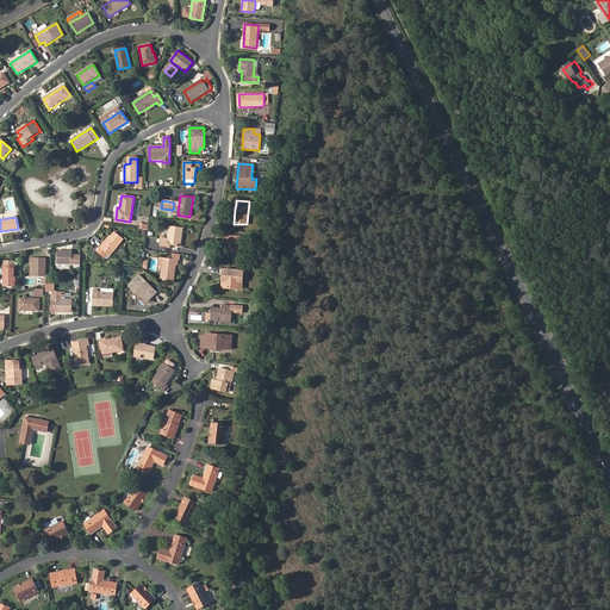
[(160,243),(180,246),(182,228),(169,226),(168,238),(160,238),(160,243)]
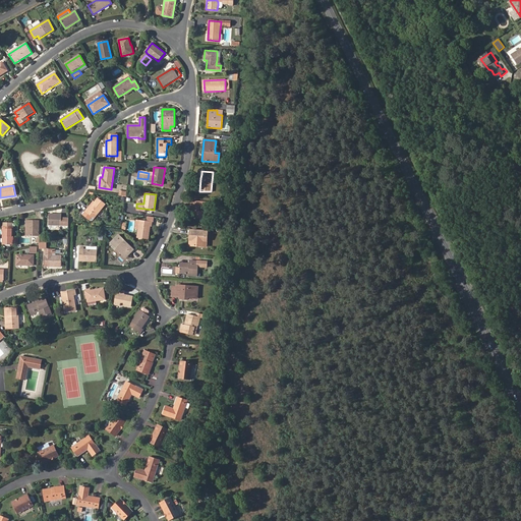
[(106,205),(98,198),(83,216),(88,219),(89,218),(91,219),(93,217),(94,219),(106,205)]
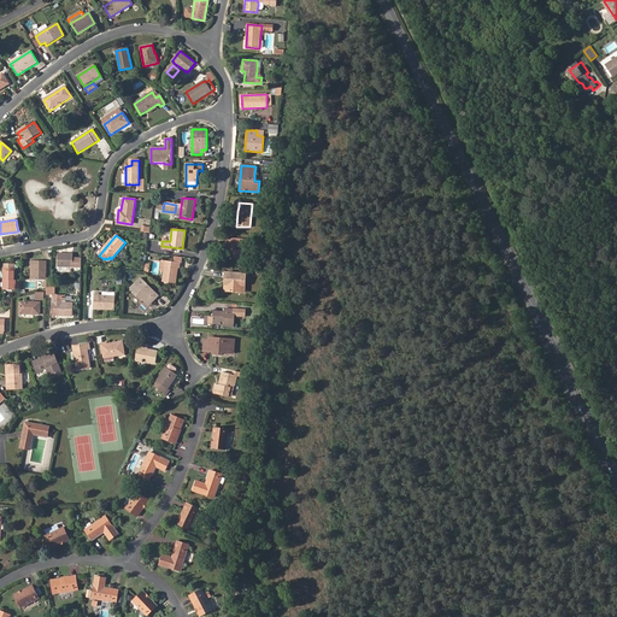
[(224,238),(224,250),(230,250),(230,253),(231,253),(231,258),(238,258),(236,262),(247,262),(248,251),(239,251),(239,246),(245,246),(245,239),(224,238)]
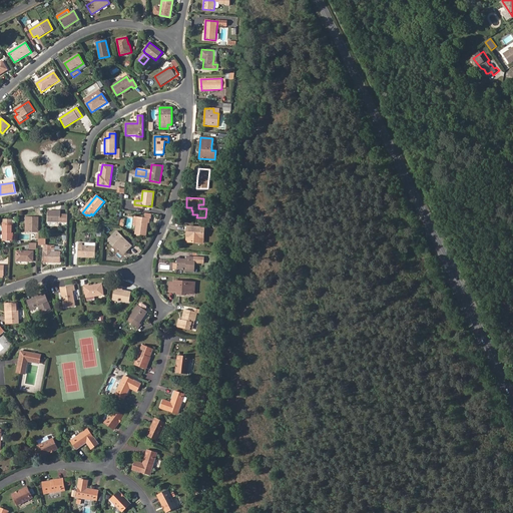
[(60,222),(60,214),(60,211),(48,211),(48,221),(60,222)]
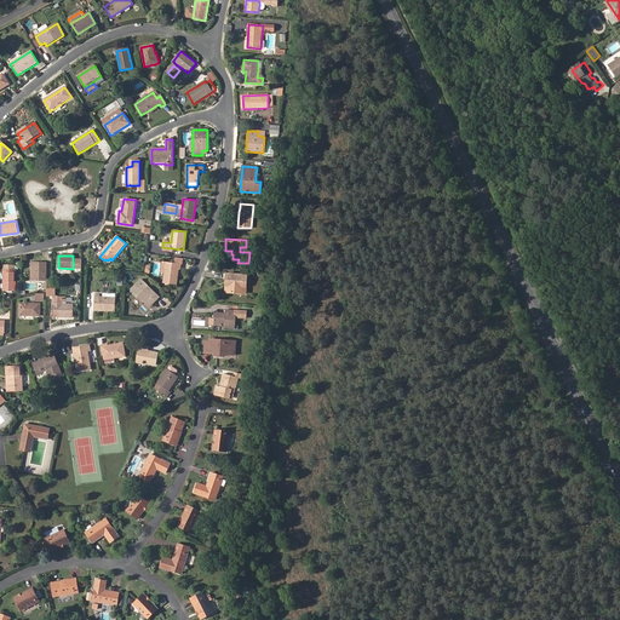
[(46,281),(47,263),(30,263),(30,281),(46,281)]
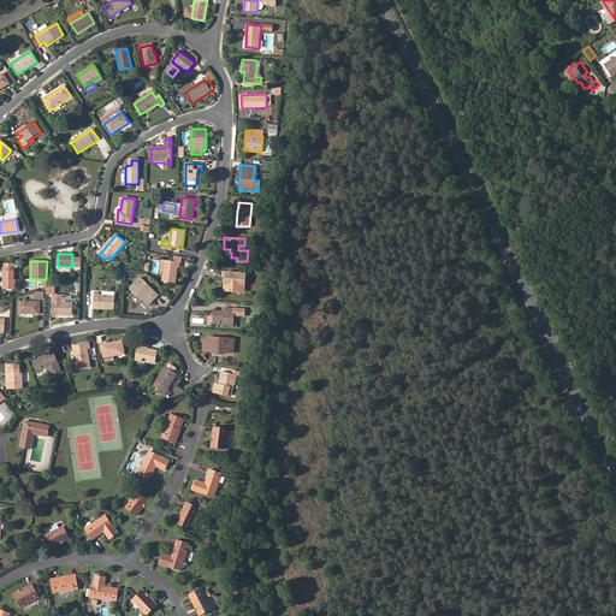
[(163,282),(176,283),(177,268),(179,268),(181,262),(165,261),(164,270),(163,282)]
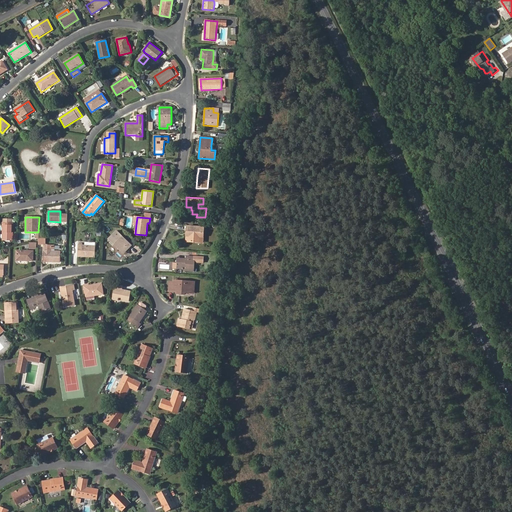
[(13,241),(13,224),(11,224),(11,220),(3,219),(2,241),(13,241)]
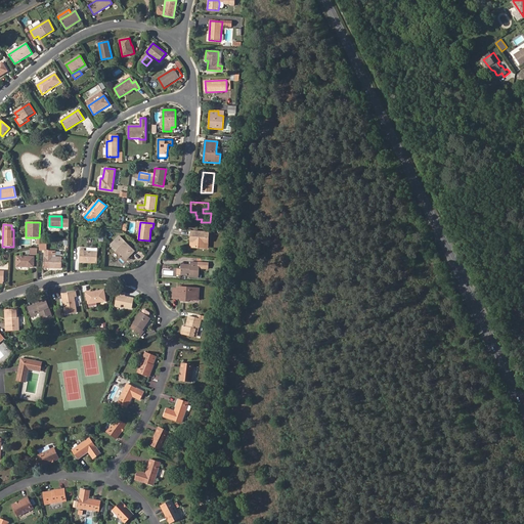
[(190,247),(208,248),(209,232),(191,231),(190,247)]
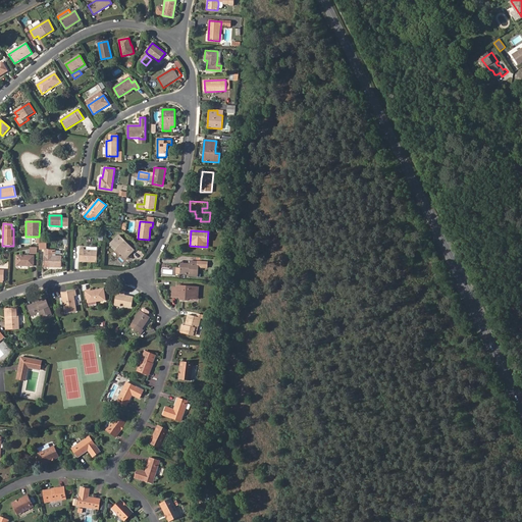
[(118,236),(110,244),(125,259),(134,250),(118,236)]
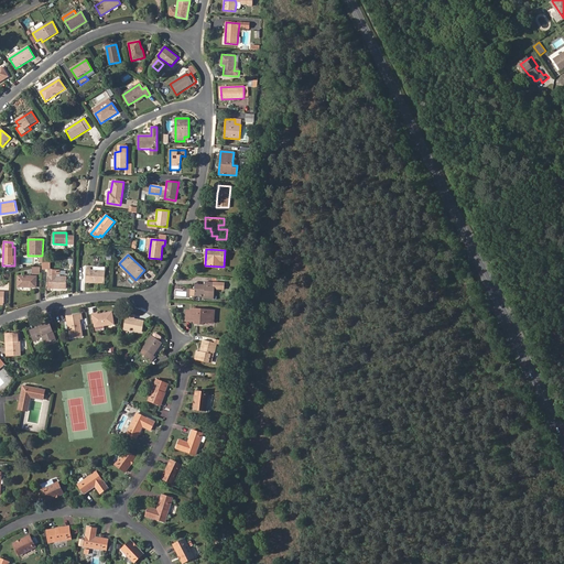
[(90,269),(86,269),(85,282),(105,283),(105,271),(104,271),(104,267),(93,267),(93,270),(90,270),(90,269)]
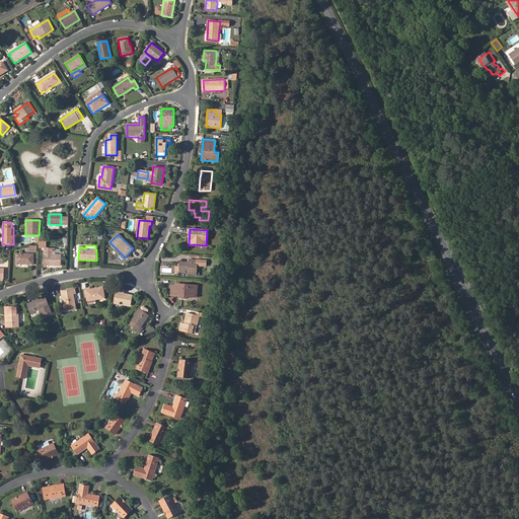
[(61,266),(61,254),(51,254),(51,249),(45,249),(45,266),(61,266)]
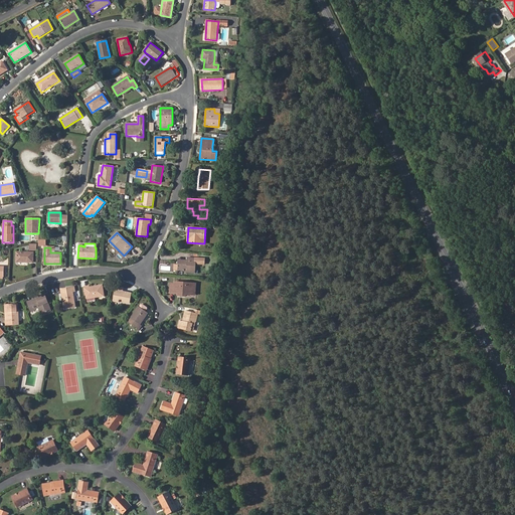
[(16,252),(16,263),(33,263),(33,252),(16,252)]
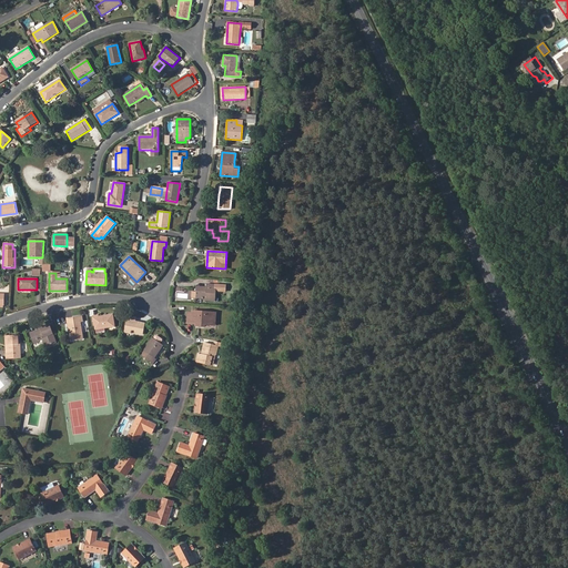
[(196,286),(195,297),(205,298),(205,300),(215,301),(216,288),(214,288),(215,284),(206,283),(206,287),(196,286)]
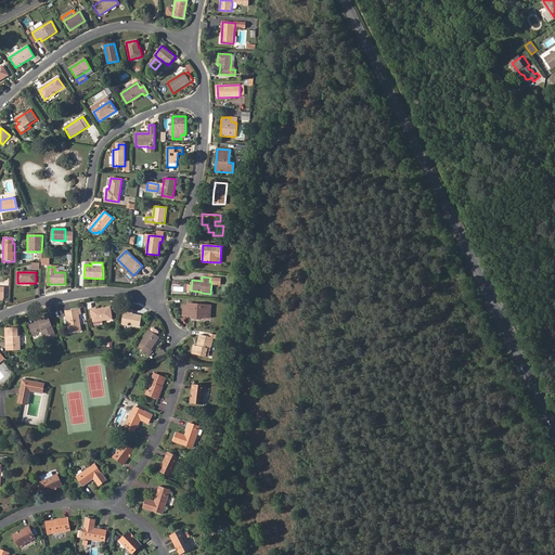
[(206,317),(207,305),(186,304),(186,306),(185,317),(193,317),(193,319),(198,319),(198,317),(206,317)]
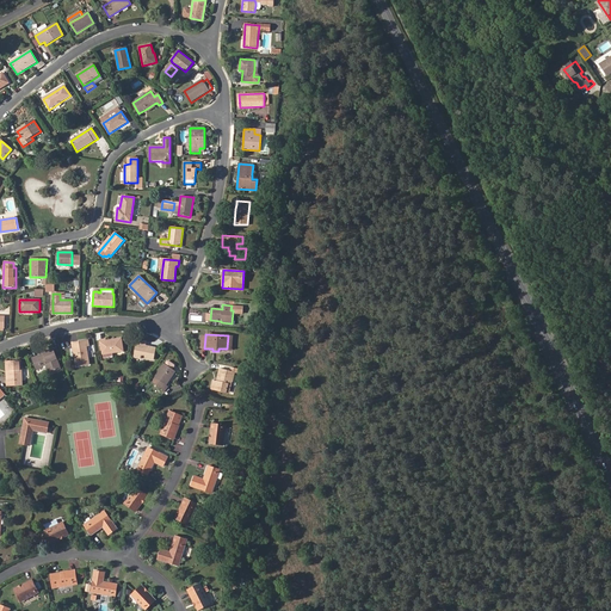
[(99,340),(102,353),(123,351),(121,338),(105,340),(105,339),(99,340)]
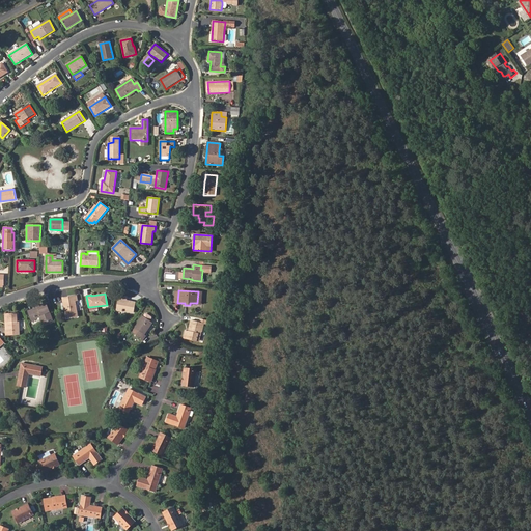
[(63,298),(65,310),(66,318),(77,316),(75,301),(77,301),(76,296),(63,298)]
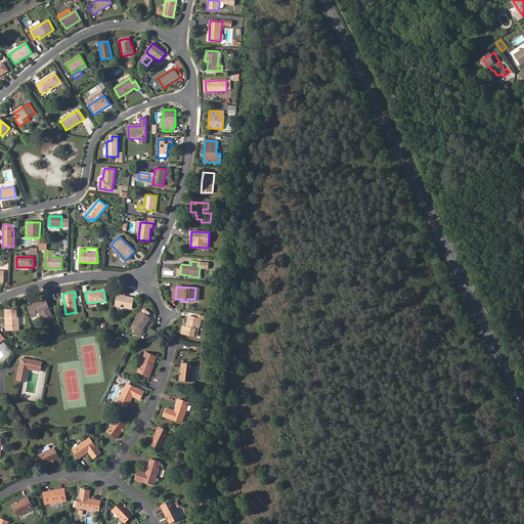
[(131,309),(133,298),(125,296),(125,293),(118,292),(115,306),(123,308),(124,307),(131,309)]
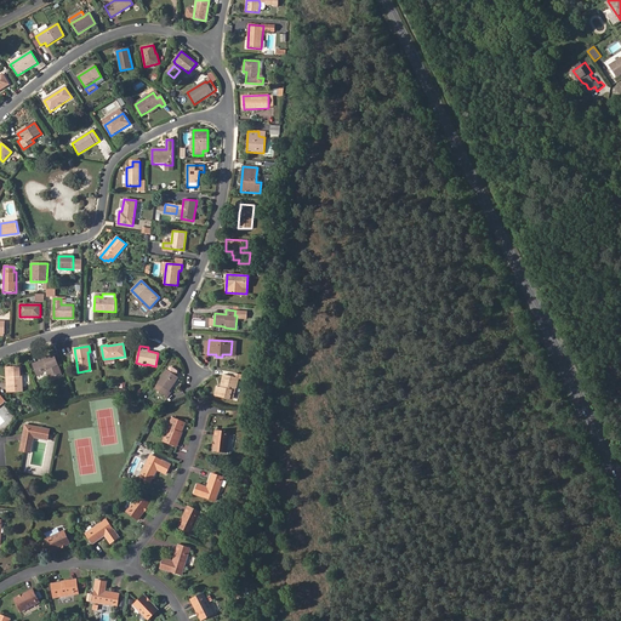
[(49,380),(61,375),(53,354),(41,359),(41,360),(33,364),(36,376),(44,374),(43,372),(46,371),(49,380)]
